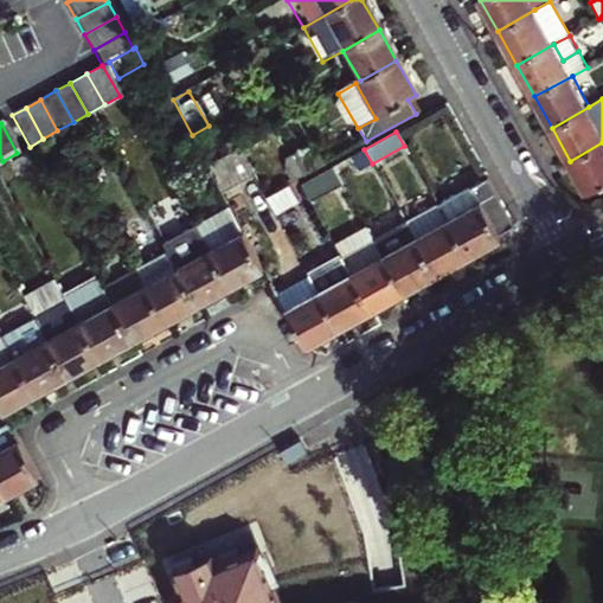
[(207,141),(192,149),(201,165),(216,156),(207,141)]
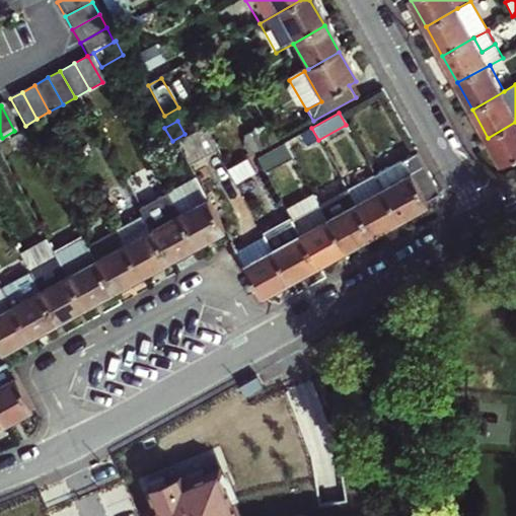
[(249,156),(279,140),(269,122),(239,138),(249,156)]
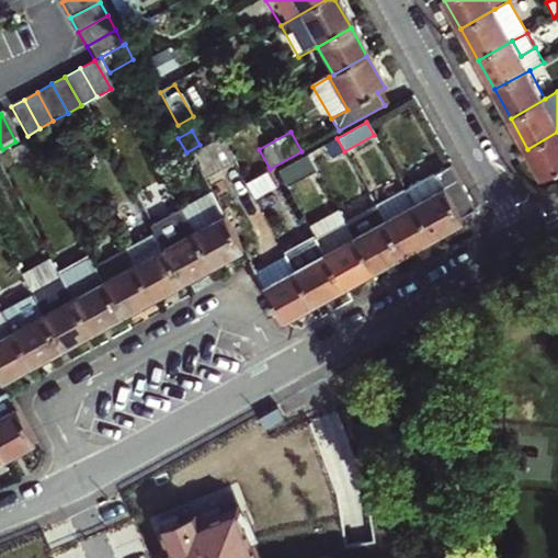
[(557,132),(527,149),(544,178),(557,169),(557,132)]
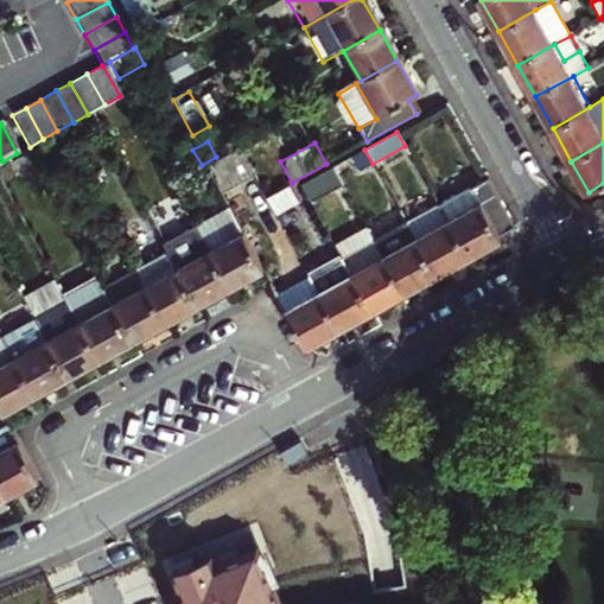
[(39,148),(26,156),(36,172),(49,166),(39,148)]
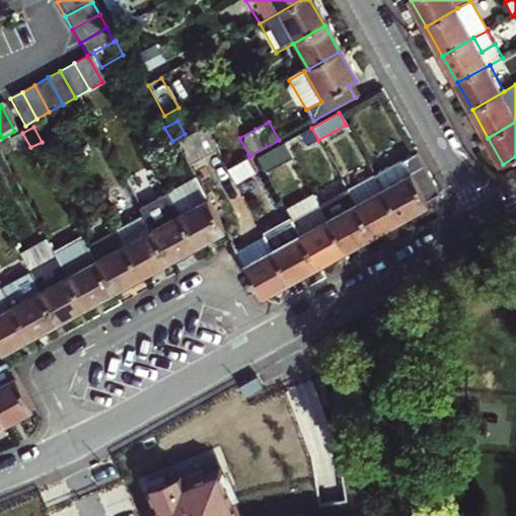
[(318,140),(311,128),(299,135),(306,147),(318,140)]
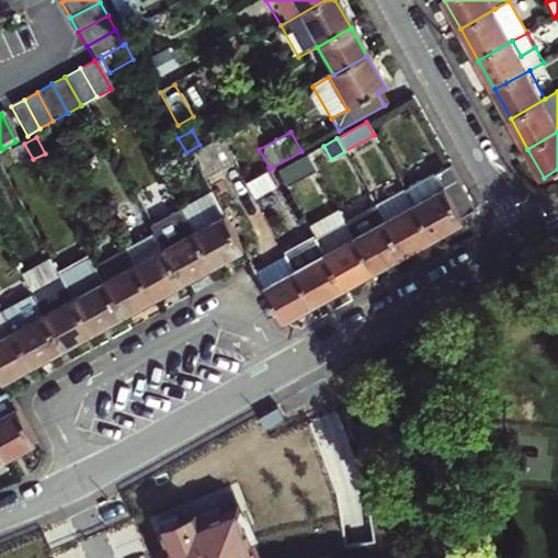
[(219,139),(189,156),(202,181),(232,163),(219,139)]
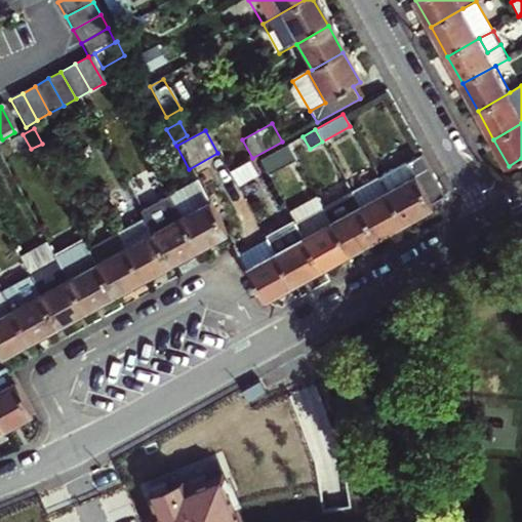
[(18,156),(31,149),(23,134),(11,142),(18,156)]
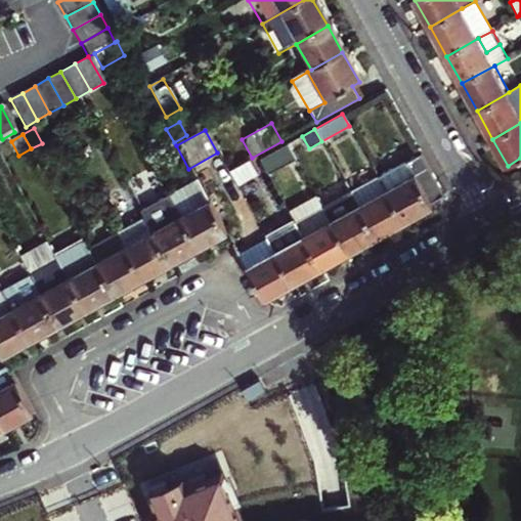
[(286,145),(259,160),(268,175),(295,161),(286,145)]
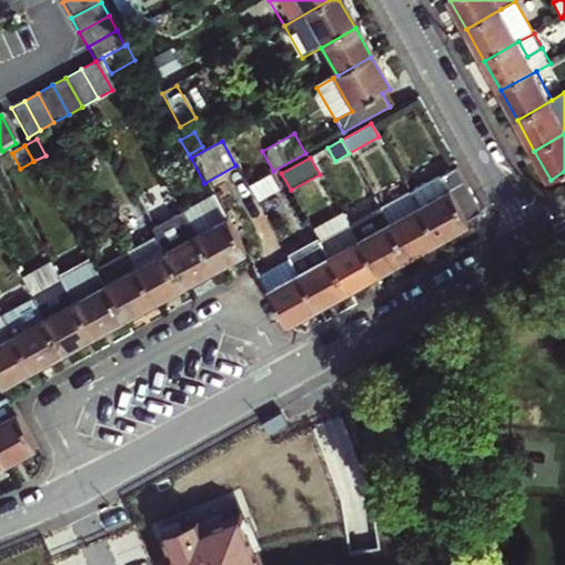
[(409,191),(436,241),(467,224),(465,219),(478,211),(454,167),(409,191)]
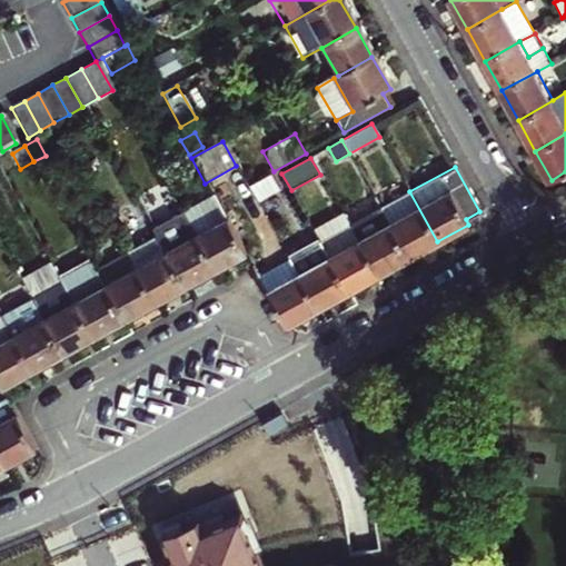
[(278,191),(268,175),(247,186),(257,204),(278,191)]
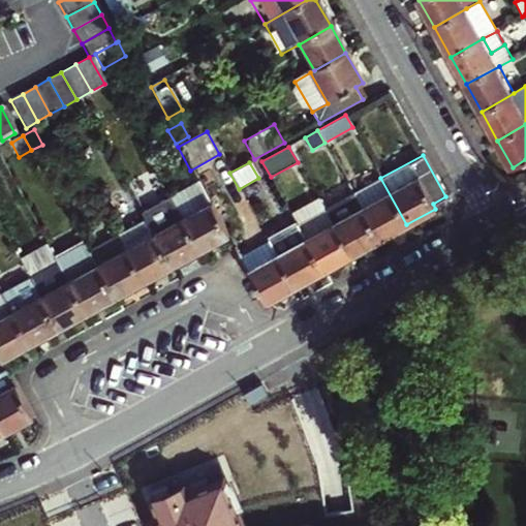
[(380,178),(352,193),(378,241),(406,224),(380,178)]
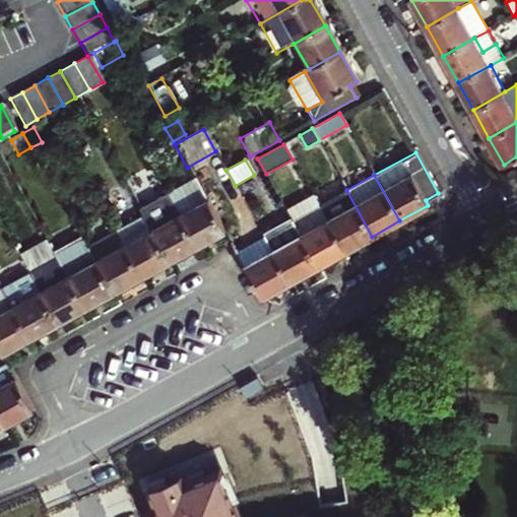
[(195,248),(223,233),(193,178),(165,193),(195,248)]
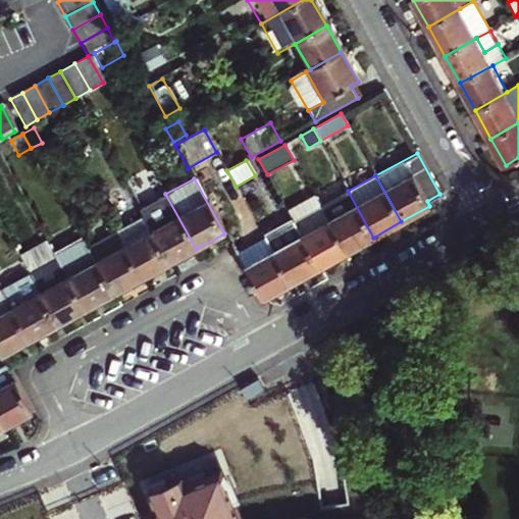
[(373,238),(348,191),(319,207),(345,253),(373,238)]
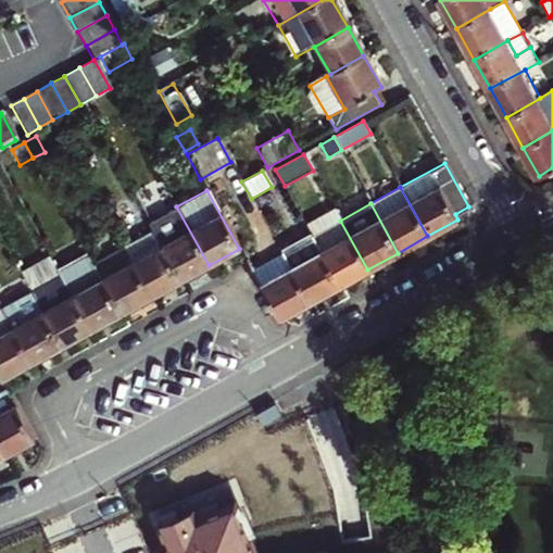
[(179,281),(209,265),(176,206),(147,223),(151,230),(179,281)]
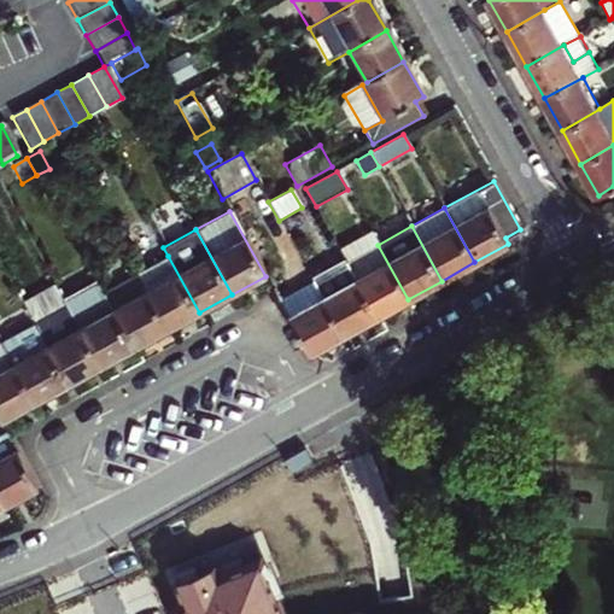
[(408,299),(370,231),(338,249),(348,264),(376,317),(408,299)]
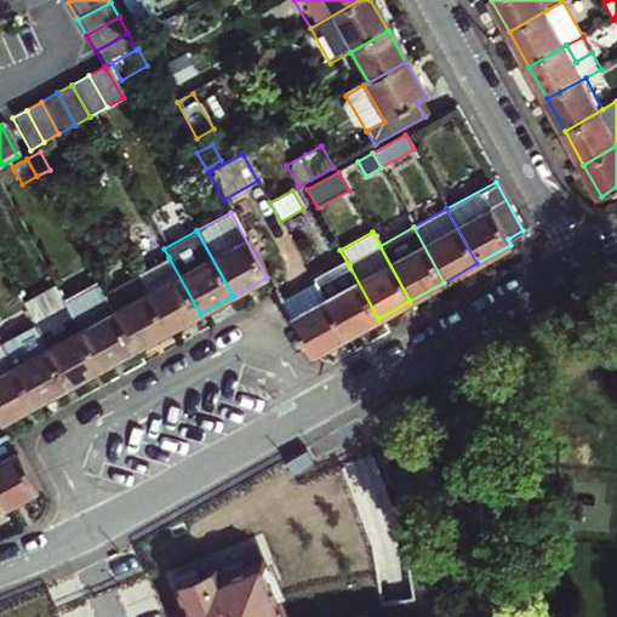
[(200,314),(169,257),(136,276),(167,332),(200,314)]
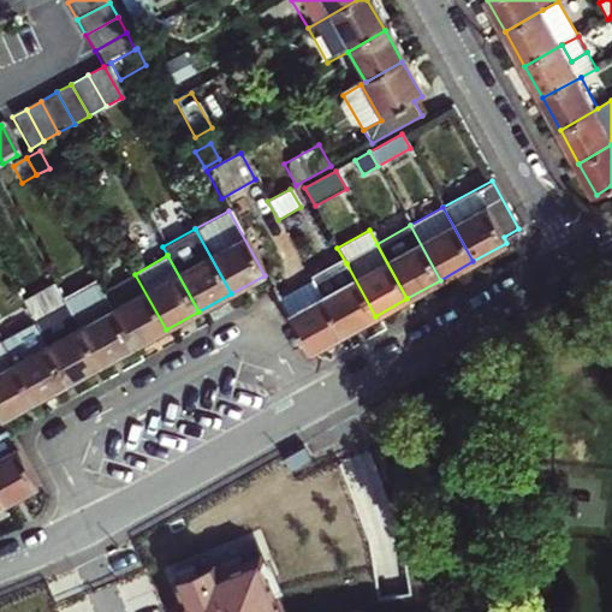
[(375,316),(346,263),(312,283),(340,336),(375,316)]
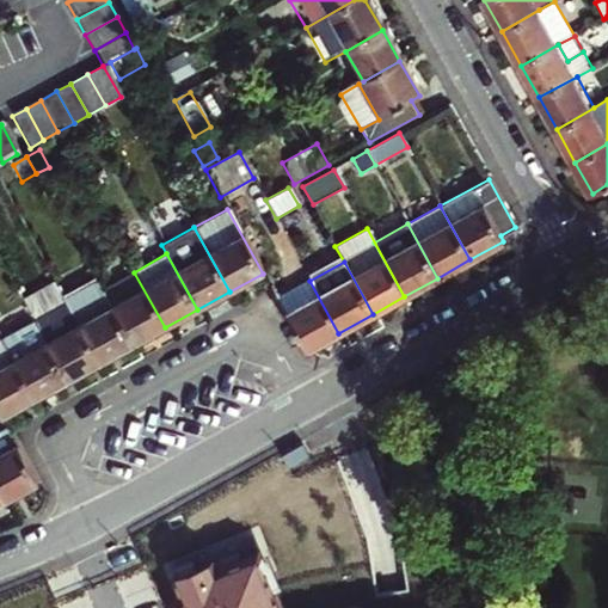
[(165,327),(134,272),(100,290),(131,347),(165,327)]
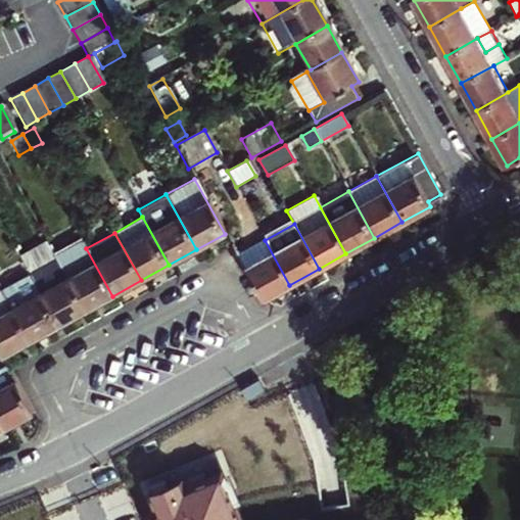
[(112,296),(86,248),(81,238),(52,253),(84,312),(112,296)]
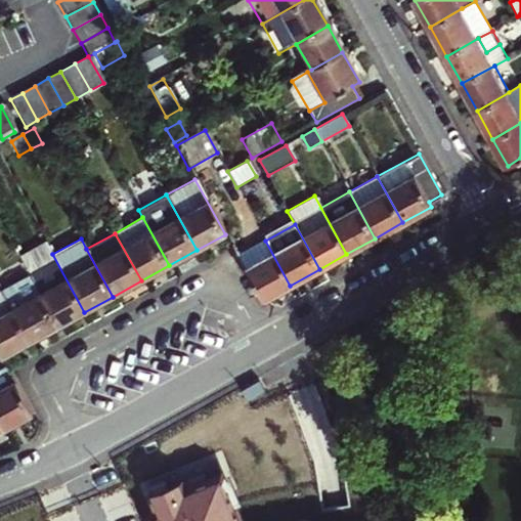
[(290,286),(265,241),(237,256),(263,301),(290,286)]
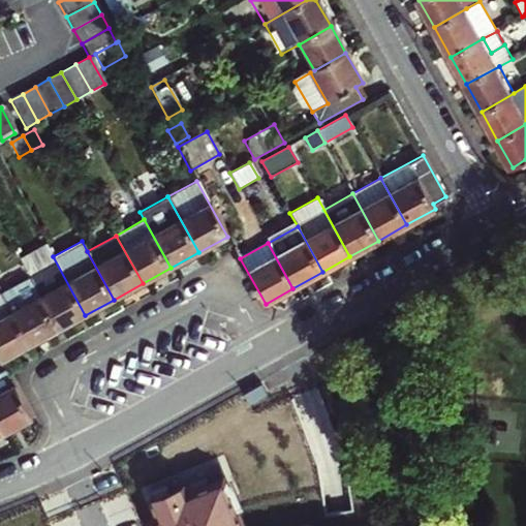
[(85,315),(53,256),(45,244),(18,259),(23,268),(57,331),(85,315)]
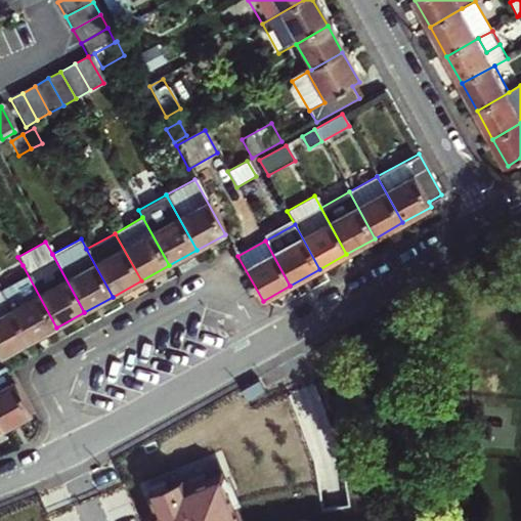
[(30,342),(56,328),(23,265),(0,276),(0,290),(12,311),(30,342)]
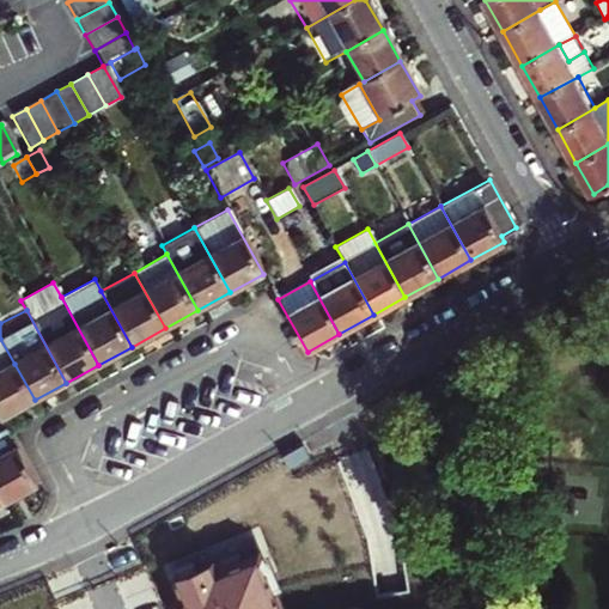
[(0,339),(0,419),(35,400),(14,364),(0,339)]
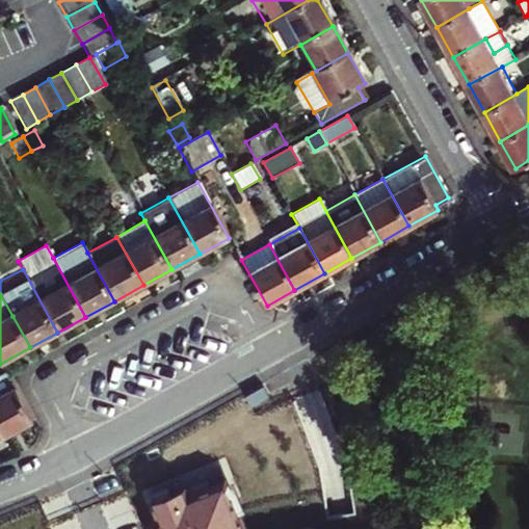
[(3,369),(0,371),(0,430),(2,434),(31,419),(7,377),(3,369)]
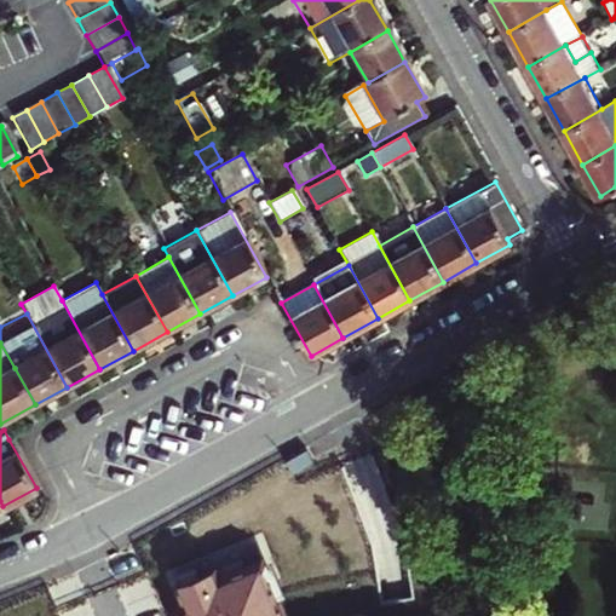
[(300,455),(295,449),(285,456),(288,462),(300,455)]
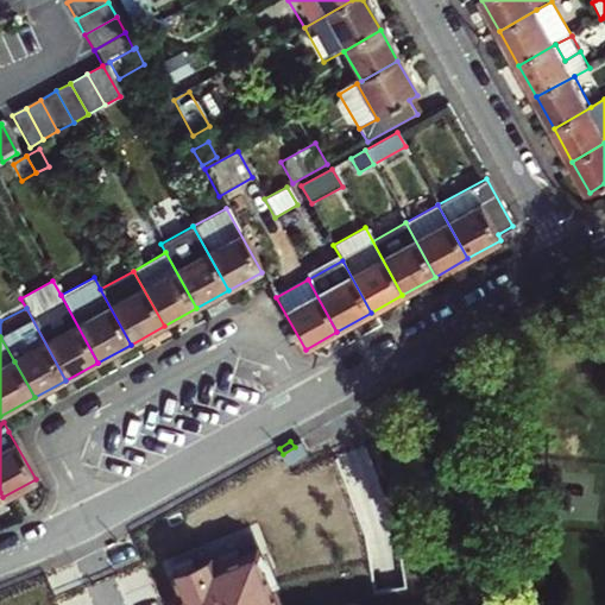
[(180,591),(171,594),(176,604),(281,604),(284,603),(264,549),(215,569),(209,556),(174,569),(180,591)]
